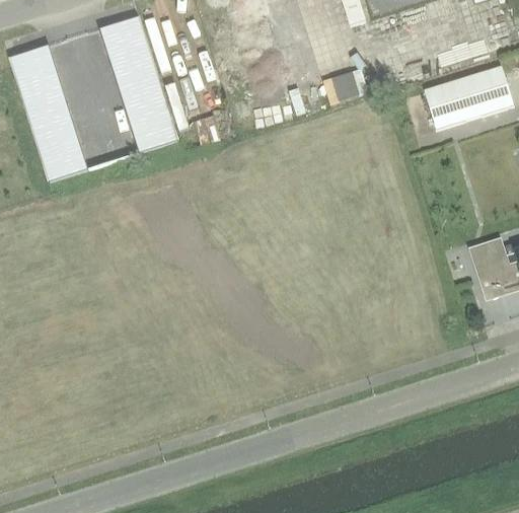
[(342,0),(349,22),(369,16),(364,0),(342,0)]
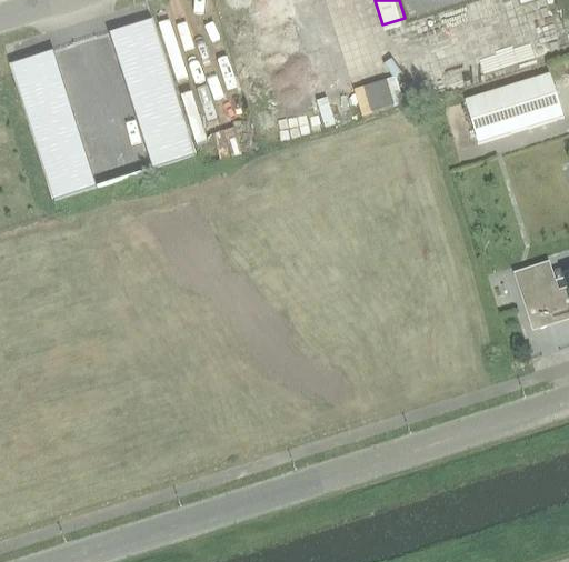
[(152,16),(109,30),(116,50),(158,36),(152,16)]
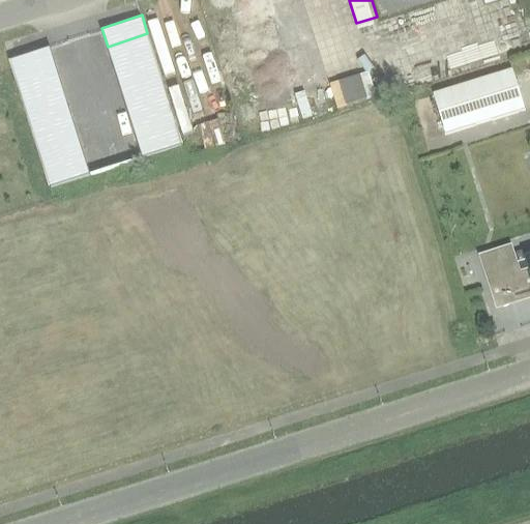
[(167,57),(181,53),(169,16),(154,20),(167,57)]
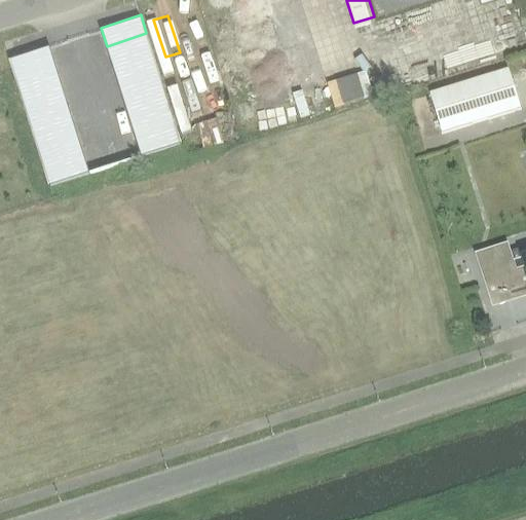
[(146,33),(107,46),(112,64),(152,51),(146,33)]
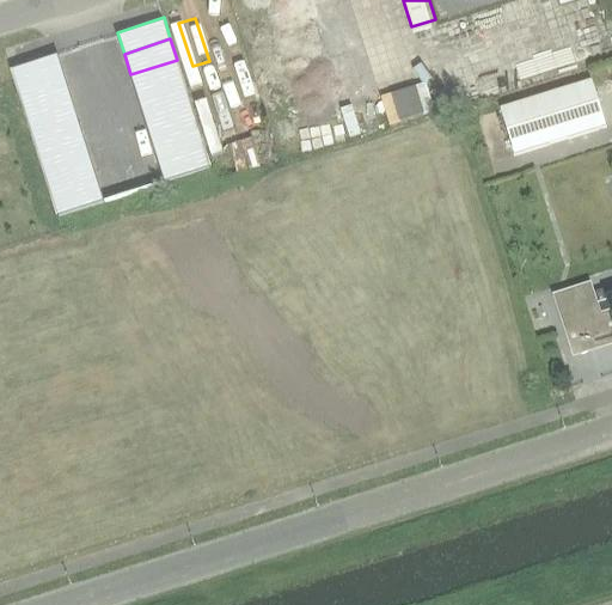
[(59,52),(12,66),(18,86),(65,72),(59,52)]
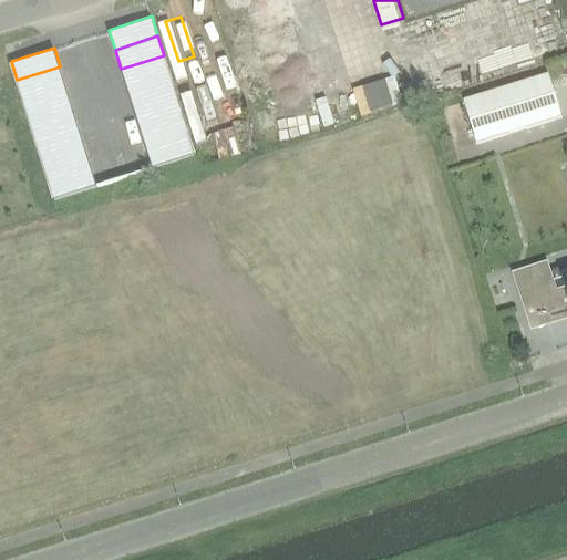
[(164,55),(121,69),(127,89),(171,75),(164,55)]
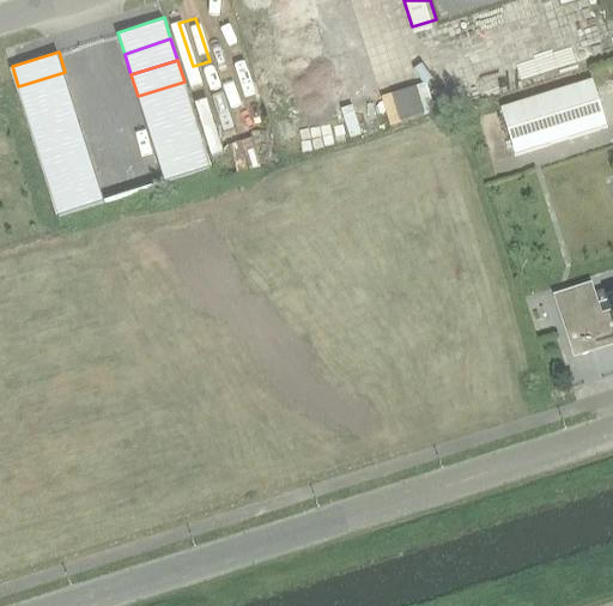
[(65,72),(18,86),(25,108),(72,94),(65,72)]
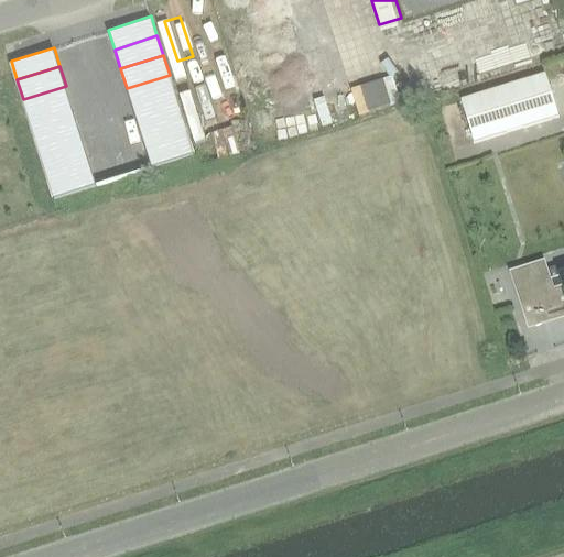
[(545,71),(461,97),(474,138),(557,111),(545,71)]
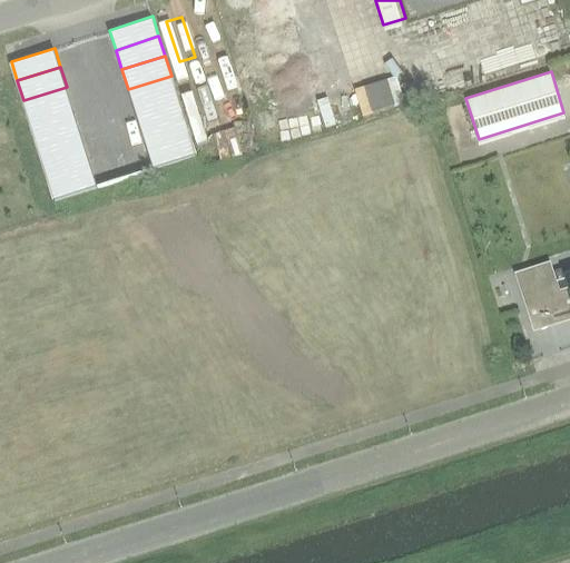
[(172,76),(128,89),(134,108),(177,95),(172,76)]
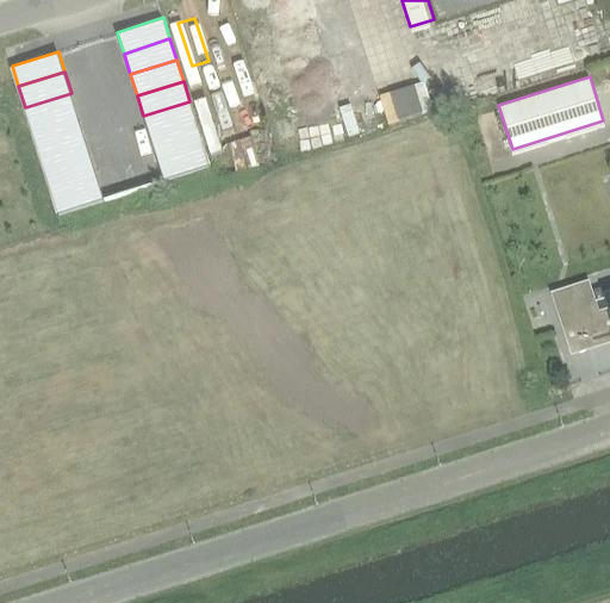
[(72,93),(25,107),(31,129),(78,113),(72,93)]
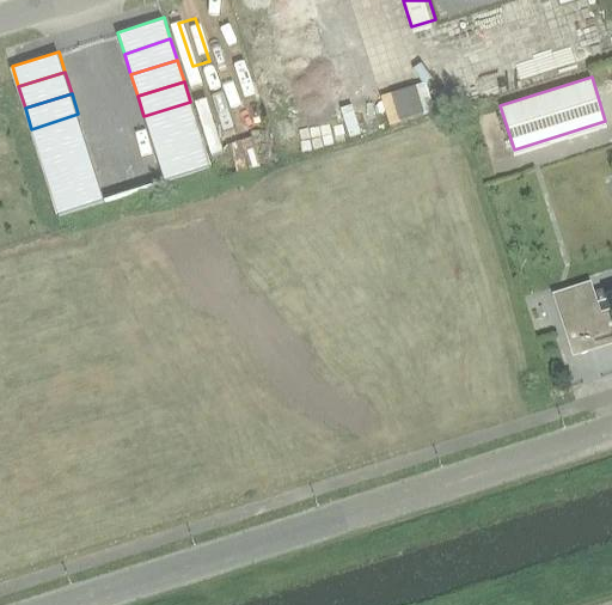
[(190,102),(144,116),(151,138),(197,123),(190,102)]
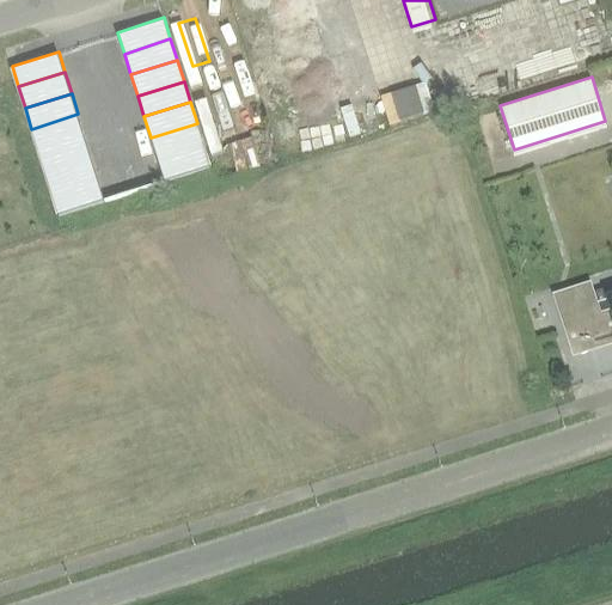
[(78,114),(31,129),(38,150),(85,135),(78,114)]
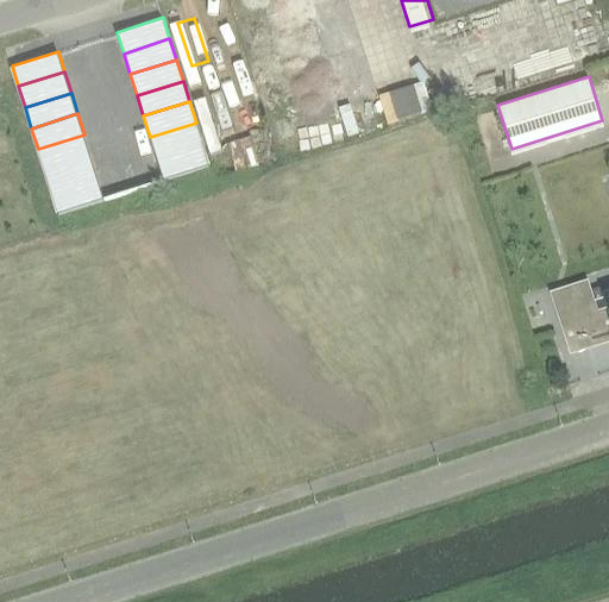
[(196,123),(150,137),(156,157),(202,143),(196,123)]
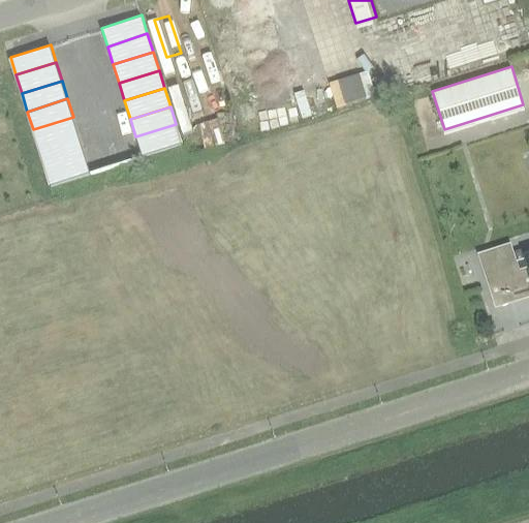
[(73,117),(33,129),(38,148),(79,134),(73,117)]
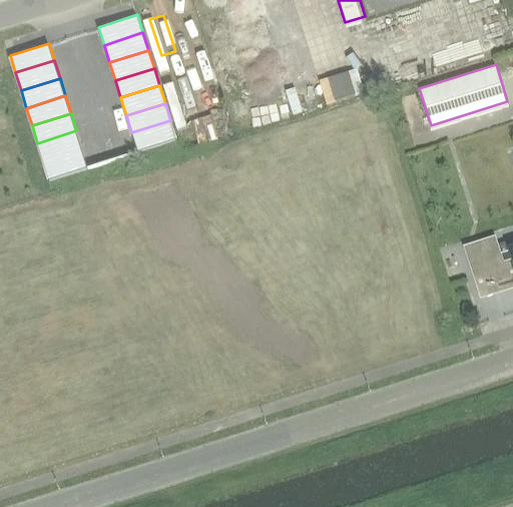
[(170,120),(131,132),(137,149),(176,137),(170,120)]
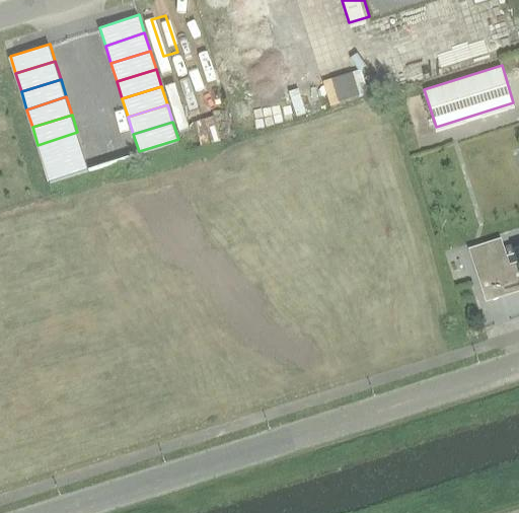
[(77,132),(38,145),(44,162),(83,150),(77,132)]
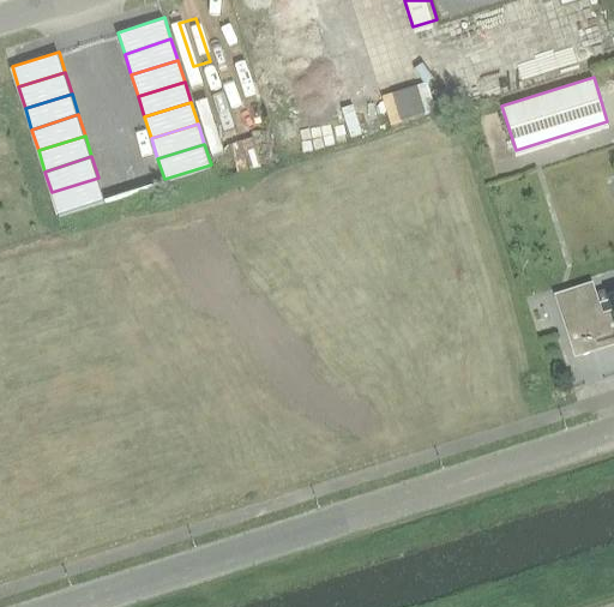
[(104,198),(98,178),(52,192),(58,214),(104,198)]
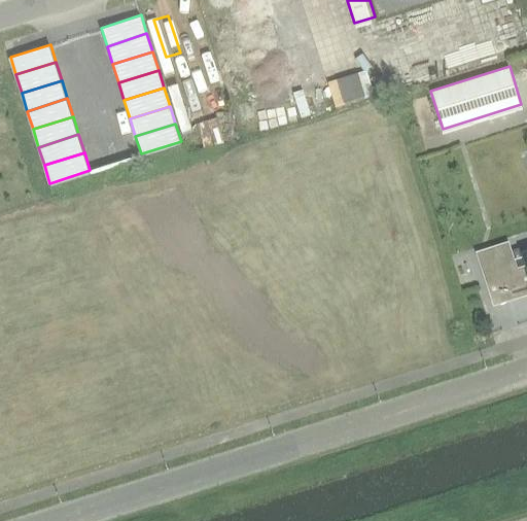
[(526,252),(515,256),(508,239),(476,249),(486,281),(526,267),(526,252)]
